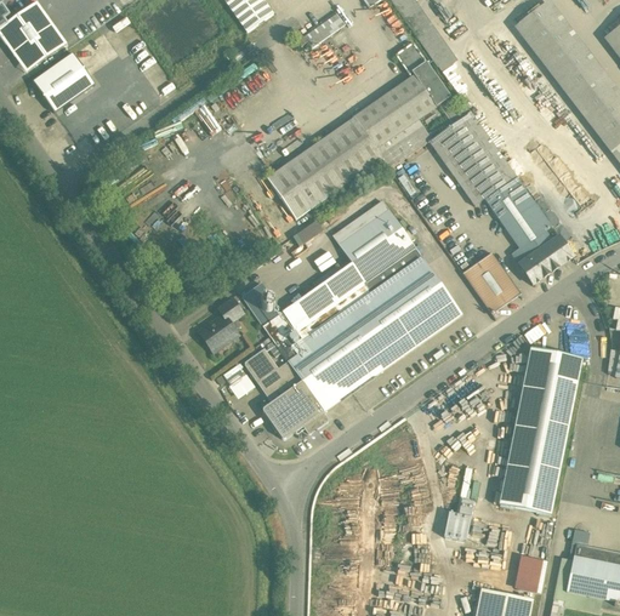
[(6,21),(0,24),(0,35),(24,70),(66,41),(37,0),(34,0),(6,21)]
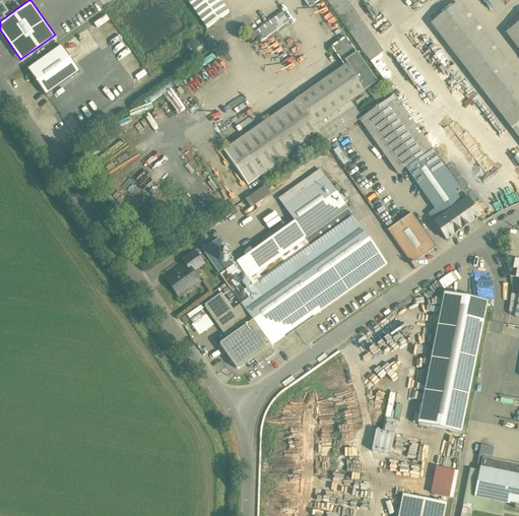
[(229,10),(221,0),(188,0),(205,25),(229,10)]
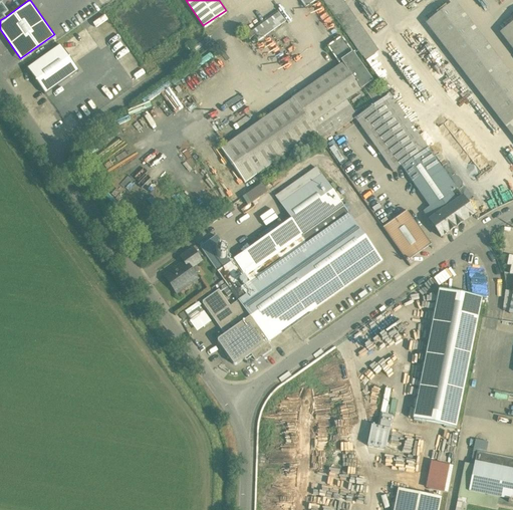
[(321,0),(361,56),(372,48),(338,0),(298,0),(301,5),(308,0),(321,0)]
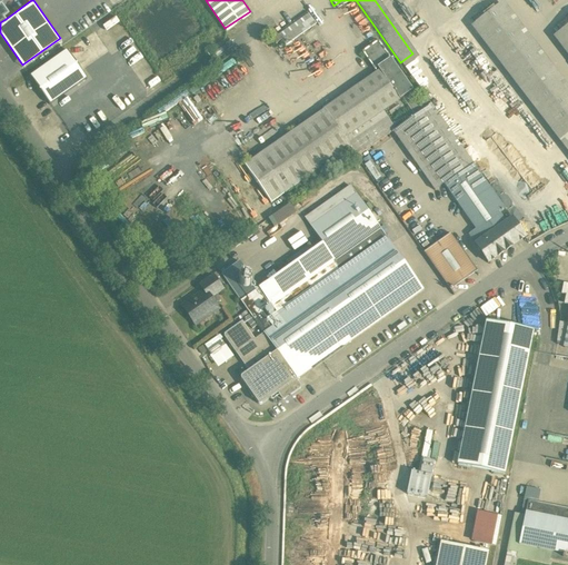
[(567,83),(505,0),(499,0),(469,22),(567,151),(567,83)]
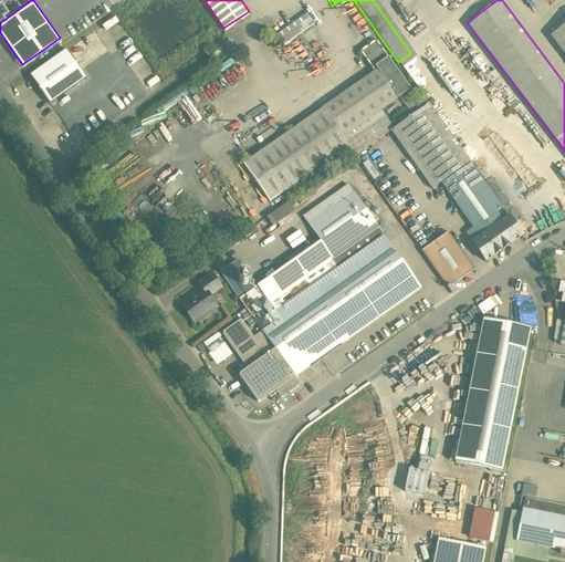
[(274,45),(312,20),(305,9),(272,31),(269,24),(263,28),(274,45)]
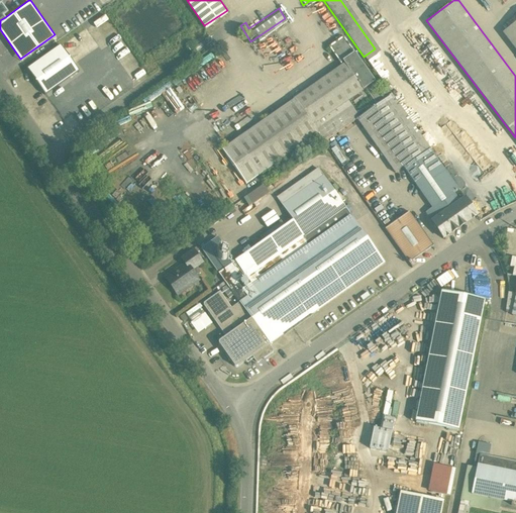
[(342,33),(328,43),(336,55),(338,54),(341,58),(353,49),(342,33)]
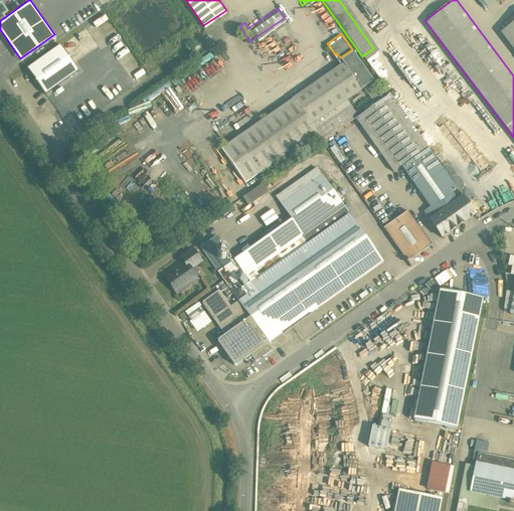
[(60,42),(26,66),(44,91),(77,67),(60,42)]
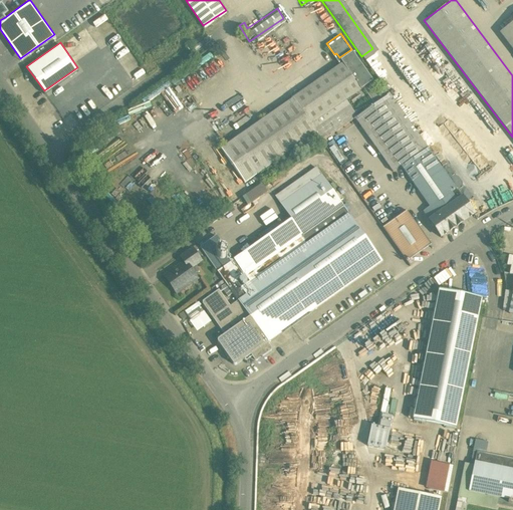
[(371,78),(351,49),(339,57),(342,61),(360,86),(371,78)]
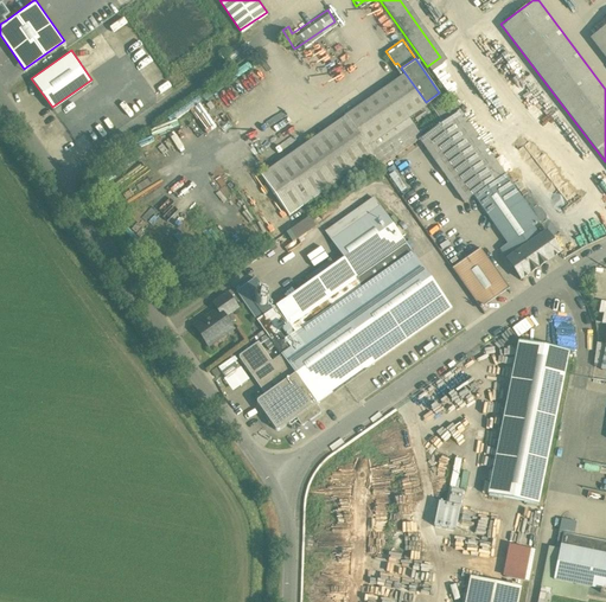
[(404,72),(345,113),(367,143),(408,114),(426,102),(404,72)]
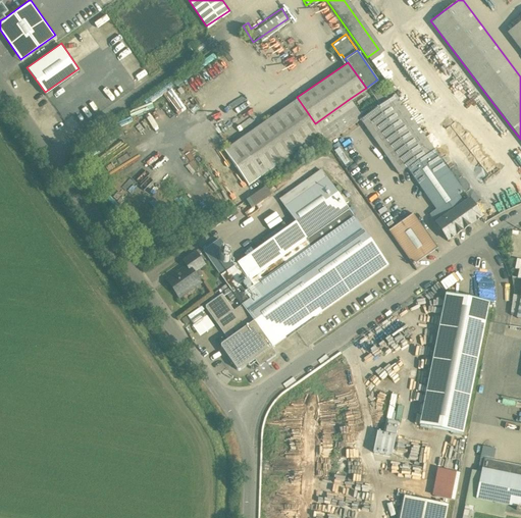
[(394,91),(359,115),(398,170),(432,145),(394,91)]
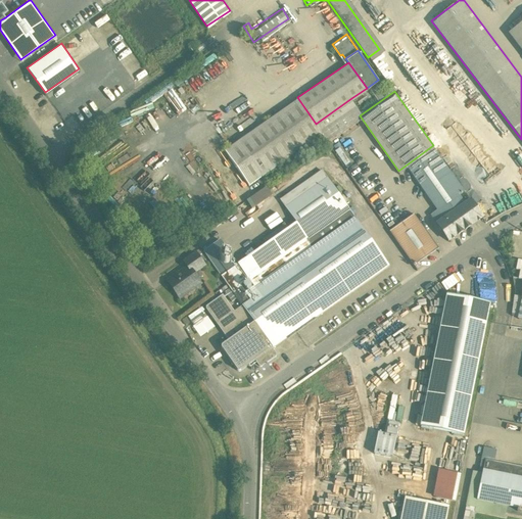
[(316,124),(297,97),(225,149),(249,182),(322,131),(328,139),(362,113),(351,98),(316,124)]
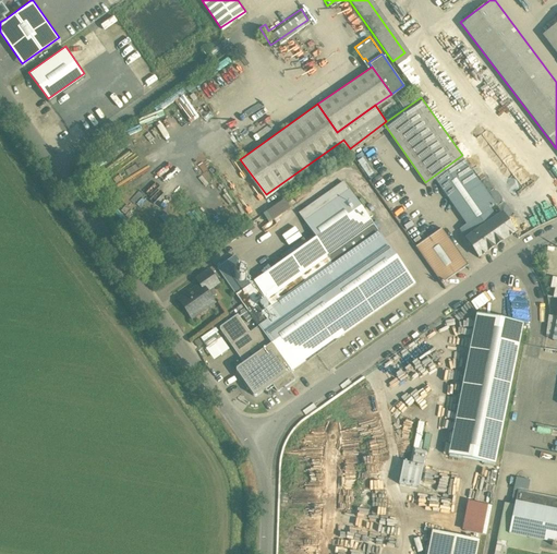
[(495,202),(462,156),(434,177),(465,221),(495,202)]
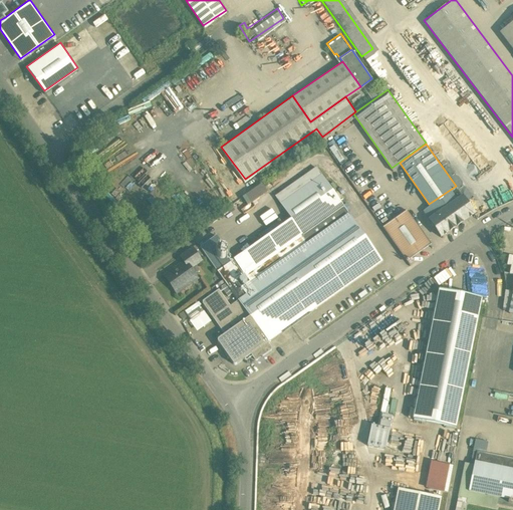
[(352,217),(315,164),(274,193),(311,246),(352,217)]
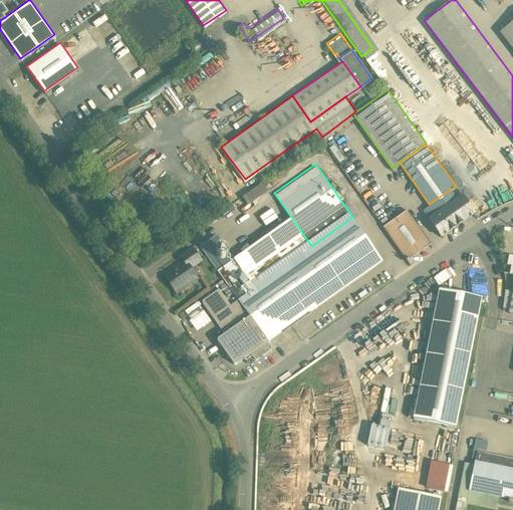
[(237,194),(243,203),(264,188),(258,179),(237,194)]
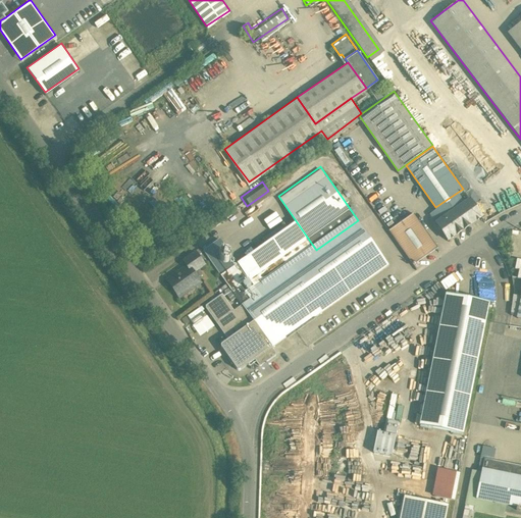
[(435,207),(428,212),(447,238),(480,214),(463,189),(435,207)]
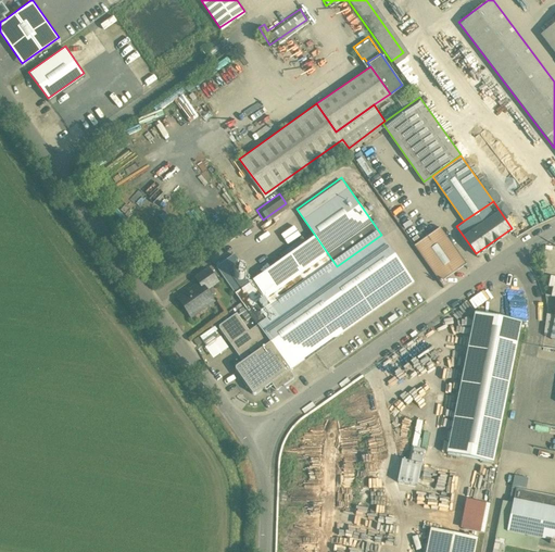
[(465,261),(440,225),(414,243),(439,279),(465,261)]
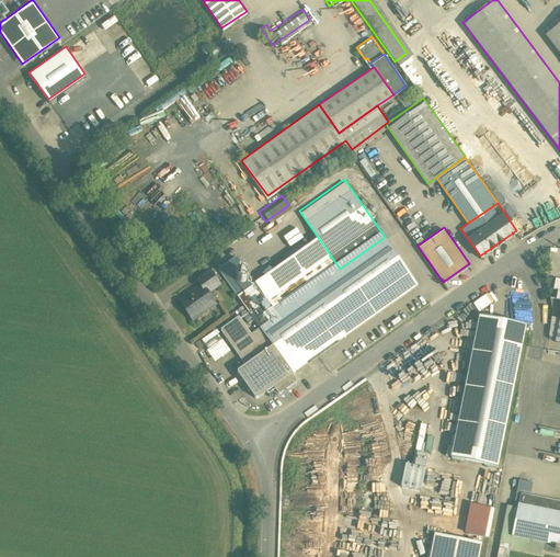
[(385,237),(340,269),(259,325),(292,371),(416,282),(385,237)]
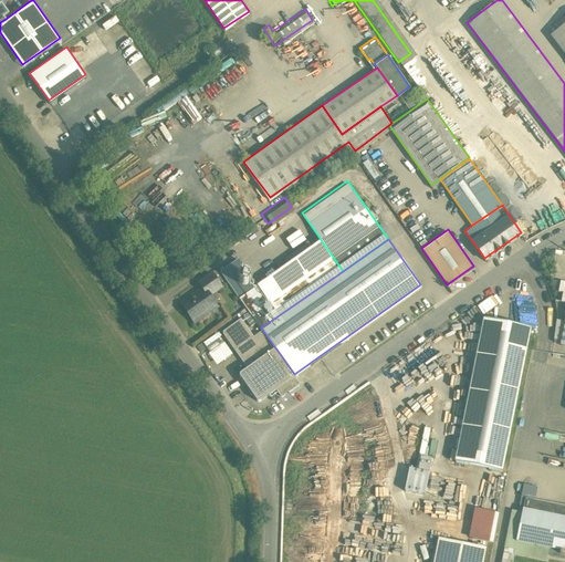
[(312,245),(239,295),(248,309),(255,320),(261,328),(343,271),(333,257),(324,262),(312,245)]
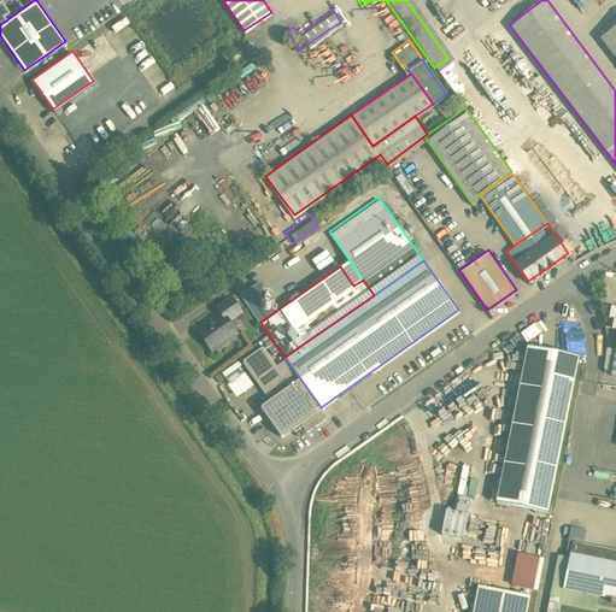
[(229,294),(216,304),(221,311),(222,311),(232,325),(238,322),(233,315),(240,310),(229,294)]
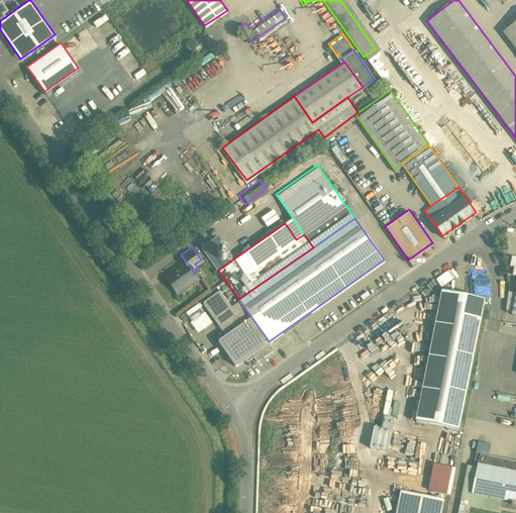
[(224,247),(222,247),(221,247),(219,248),(218,249),(217,250),(217,252),(217,253),(218,255),(219,257),(220,258),(222,258),(224,258),(225,257),(226,255),(227,254),(228,252),(227,251),(227,249),(226,248),(224,247)]
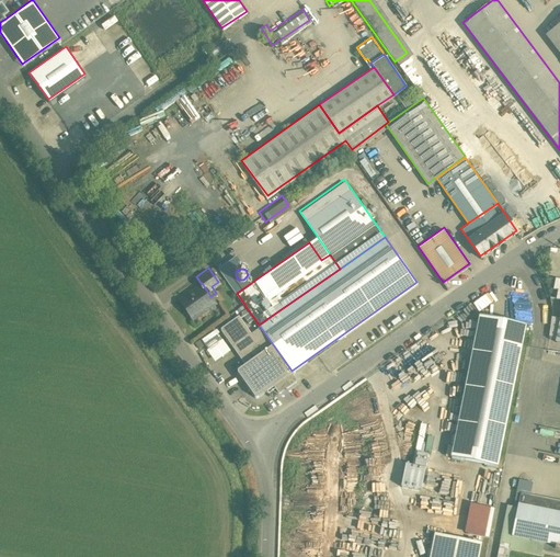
[(201,283),(179,298),(192,317),(214,300),(210,296),(202,283),(201,283)]
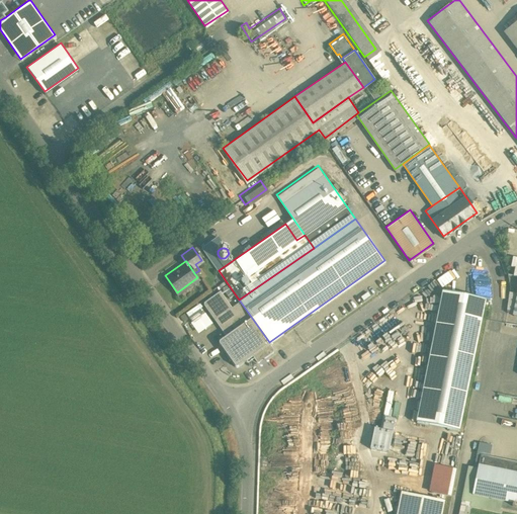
[(227,282),(222,286),(229,295),(234,292),(227,282)]
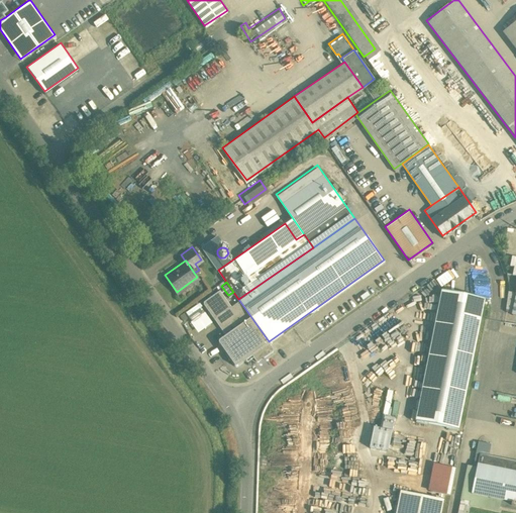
[(483,296),(441,288),(415,419),(456,427),(483,296)]
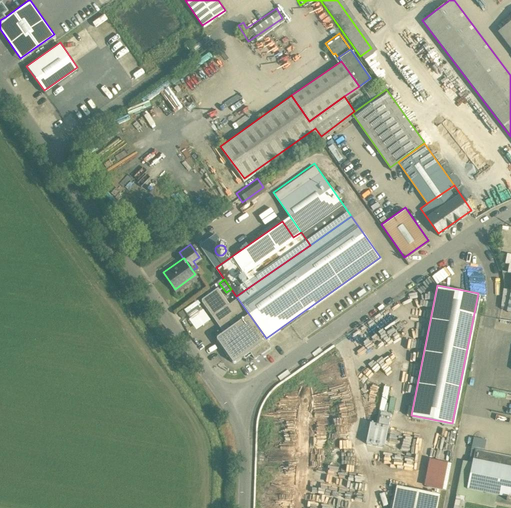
[(236,296),(228,302),(217,286),(201,297),(201,298),(201,299),(223,330),(216,335),(216,337),(216,338),(232,360),(233,361),(234,360),(249,350),(253,355),(254,356),(255,355),(269,346),(269,345),(270,344),(269,343),(266,338),(236,296)]
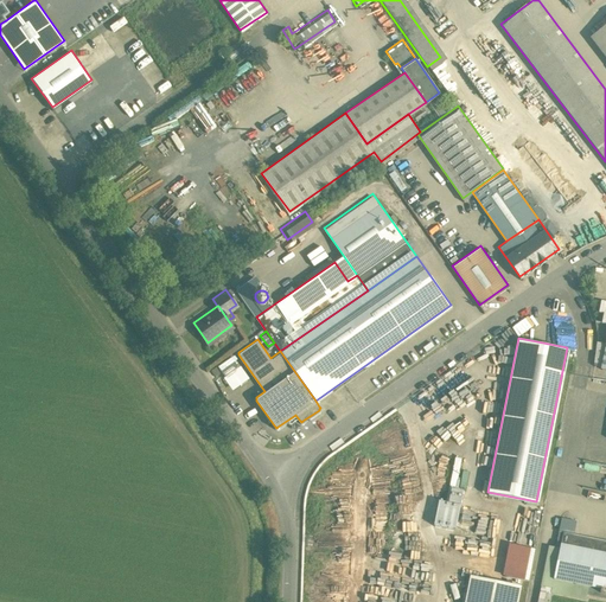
[(441,499),(432,497),(426,520),(451,526),(460,488),(445,485),(441,499)]
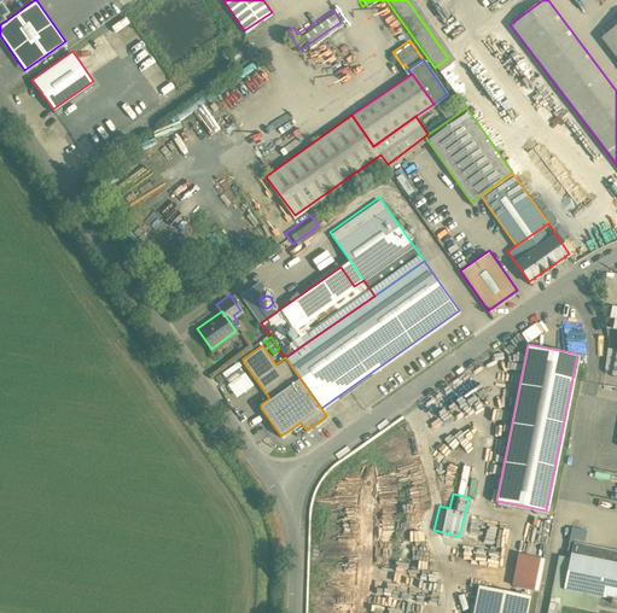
[(616,548),(574,539),(576,526),(571,525),(565,554),(559,553),(553,581),(563,583),(563,587),(560,600),(595,607),(597,602),(616,606),(616,548)]
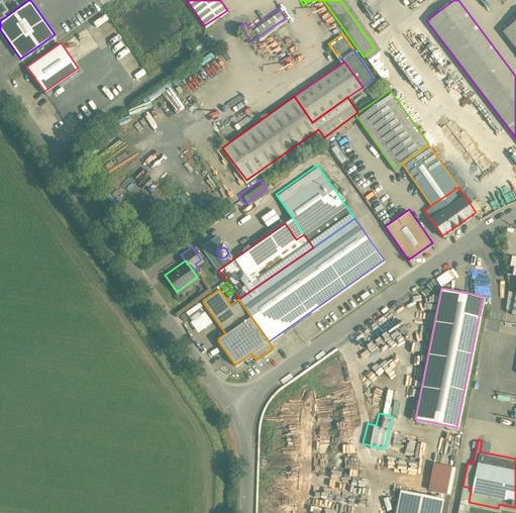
[(427,462),(424,489),(450,492),(453,464),(427,462)]
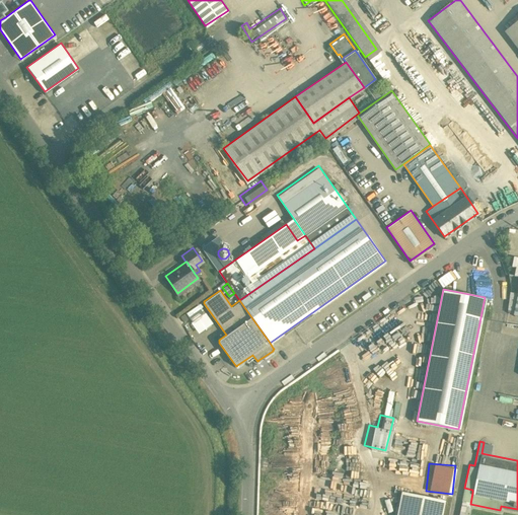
[(440,514),(444,500),(397,491),(392,514),(440,514)]
